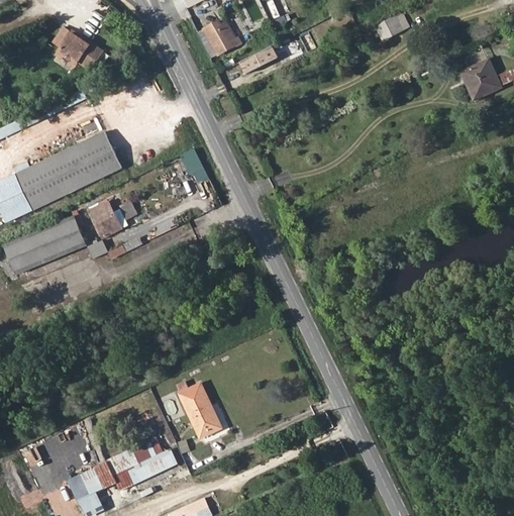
[(268,8),(282,4),(280,0),(266,0),(268,8)]
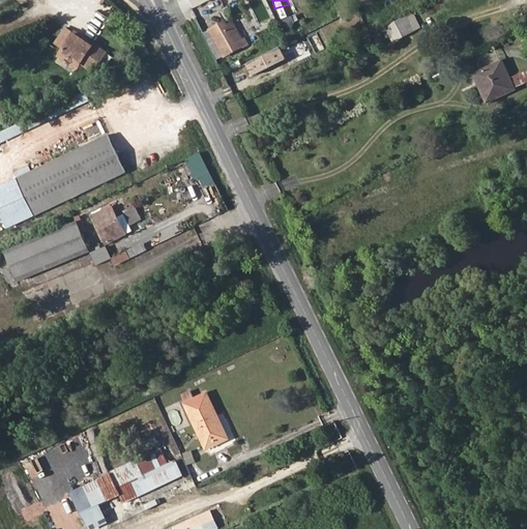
[(19,8),(4,17),(7,21),(21,13),(19,8)]
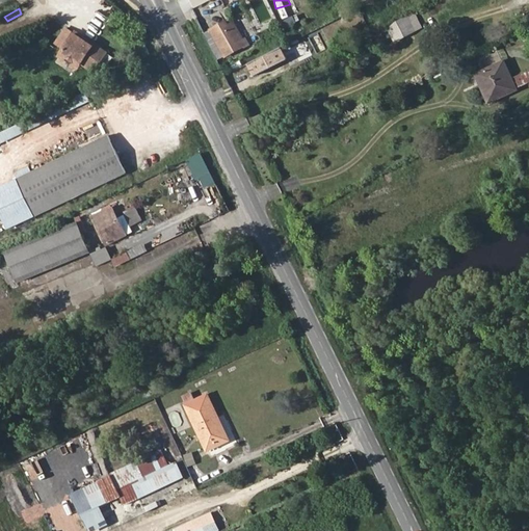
[(392,41),(420,28),(413,10),(385,24),(392,41)]
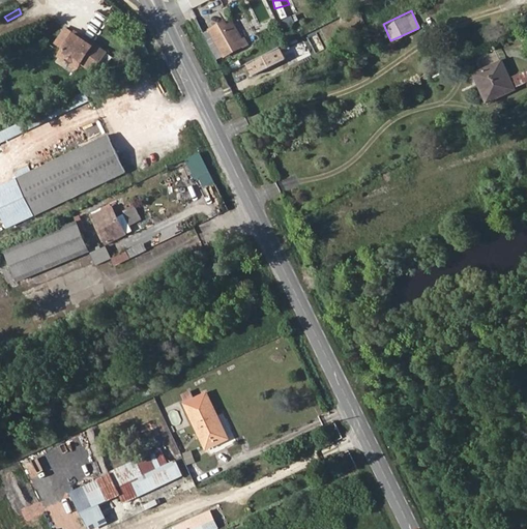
[(282,28),(297,21),(294,12),(279,20),(282,28)]
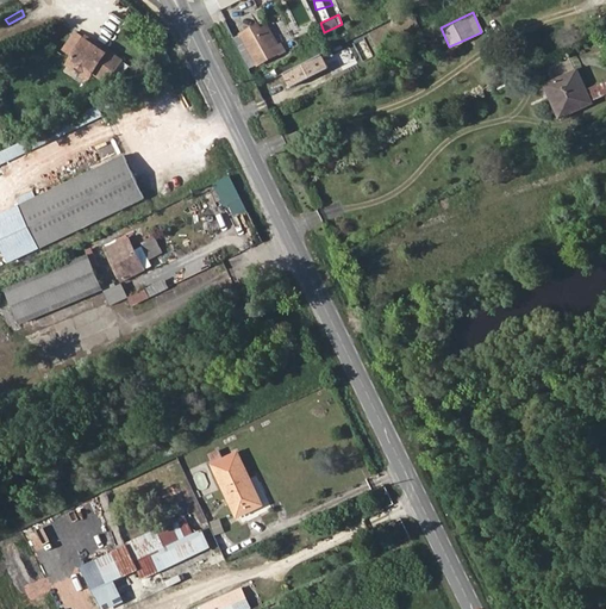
[(276,44),(274,45),(263,26),(258,29),(255,23),(237,33),(255,66),(276,53),(277,55),(281,53),(281,50),(276,44)]
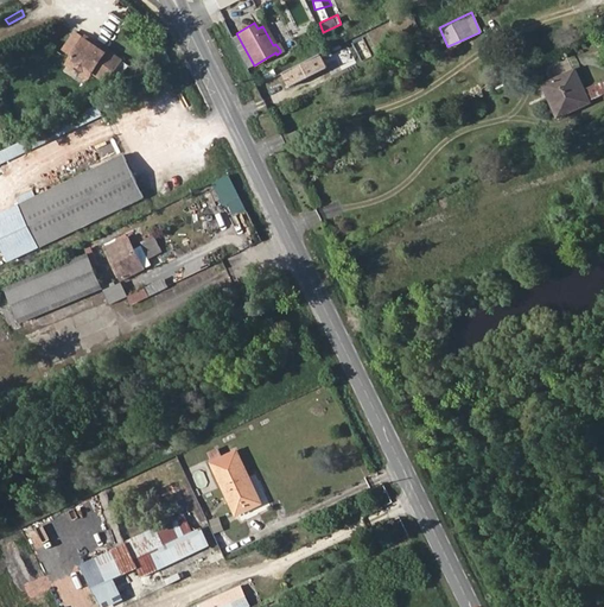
[(70,58),(81,40),(72,36),(61,51),(70,58)]
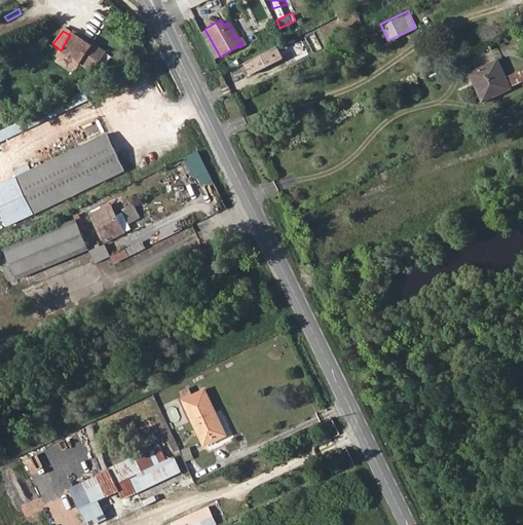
[(87,47),(89,44),(72,32),(70,35),(87,47)]
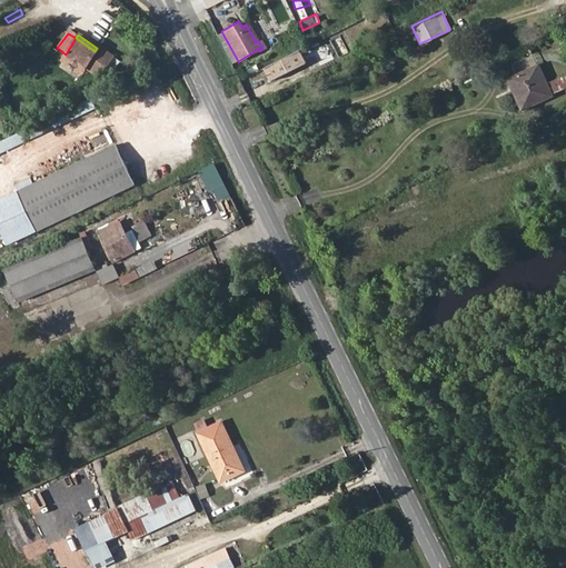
[(338,35),(328,38),(335,57),(346,52),(338,35)]
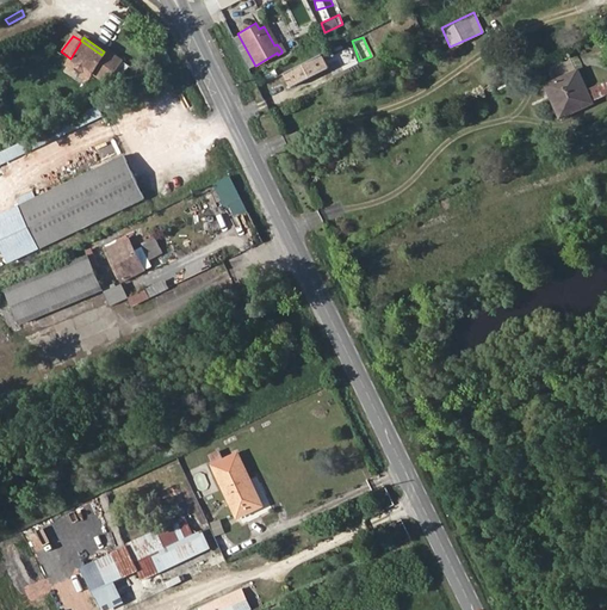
[(117,60),(104,51),(101,55),(81,41),(70,59),(67,63),(87,76),(90,73),(103,82),(117,60)]
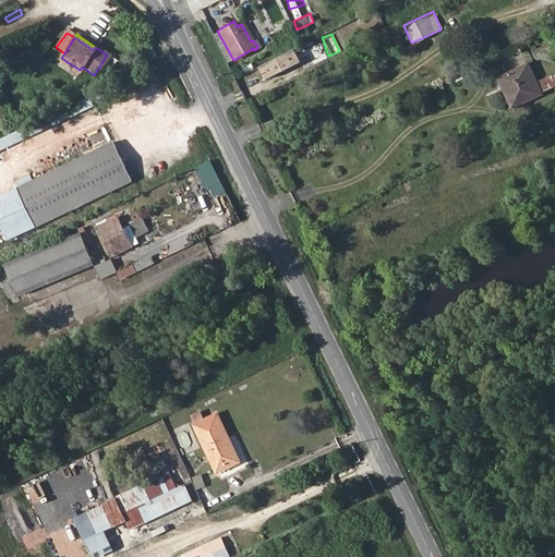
[(285,53),(257,68),(264,81),(291,65),(285,53)]
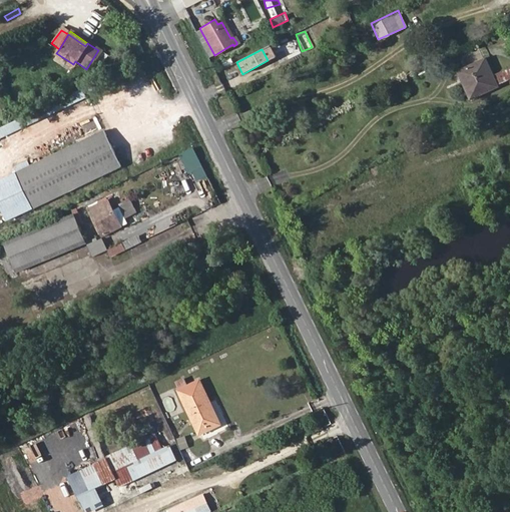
[(71,67),(73,64),(56,53),(54,56),(71,67)]
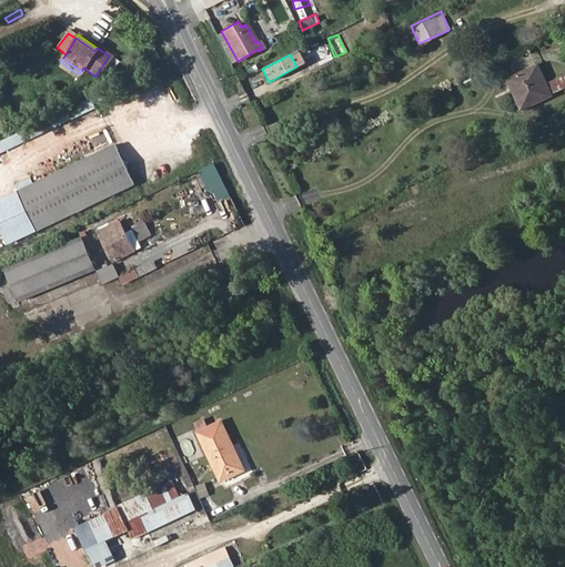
[(536,63),(505,79),(520,109),(564,85),(564,74),(546,83),(536,63)]
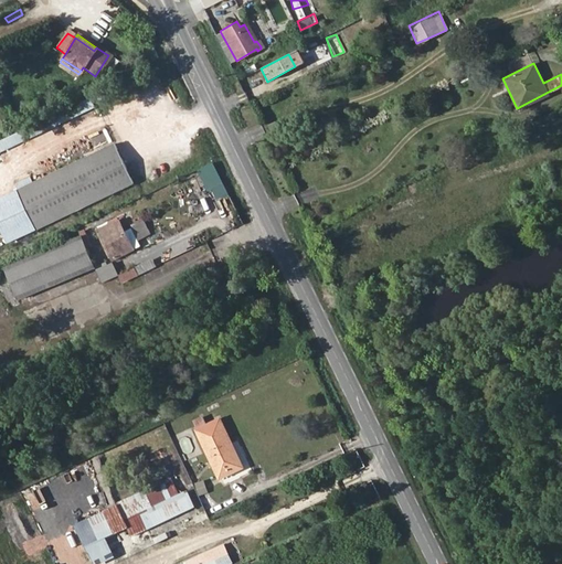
[(44,127),(94,108),(89,98),(40,116),(44,127)]
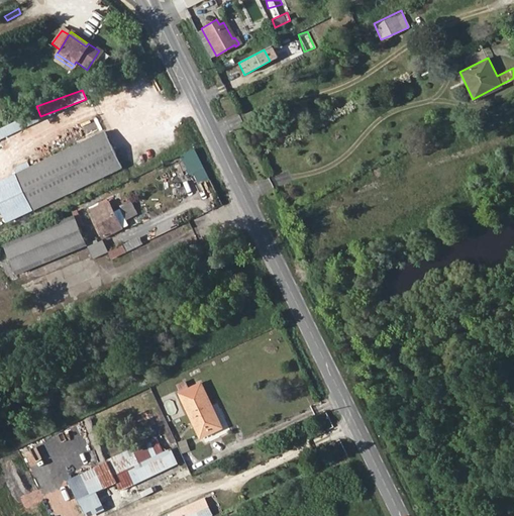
[(17,117),(0,125),(0,137),(22,126),(17,117)]
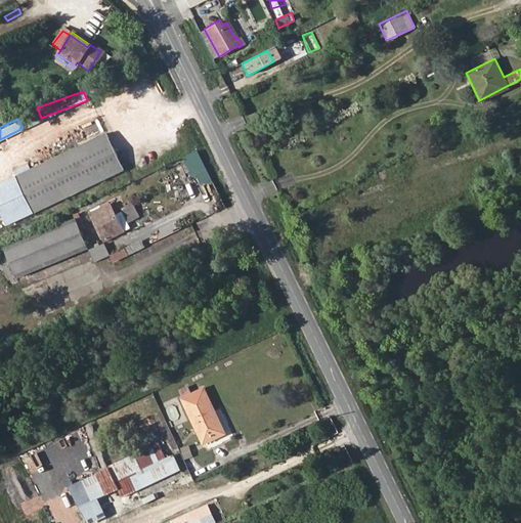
[(122,171),(104,134),(14,176),(32,213),(122,171)]
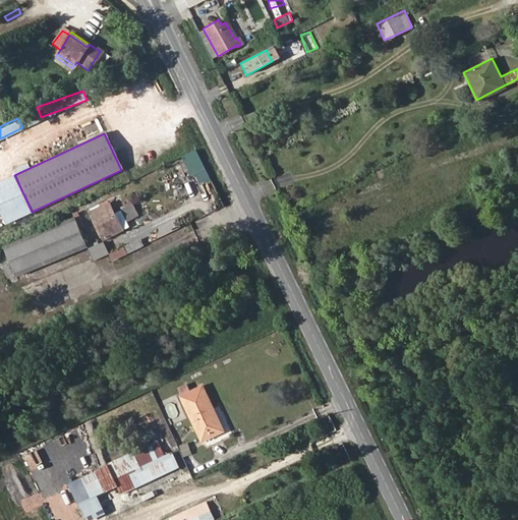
[(193,149),(180,156),(196,184),(209,177),(193,149)]
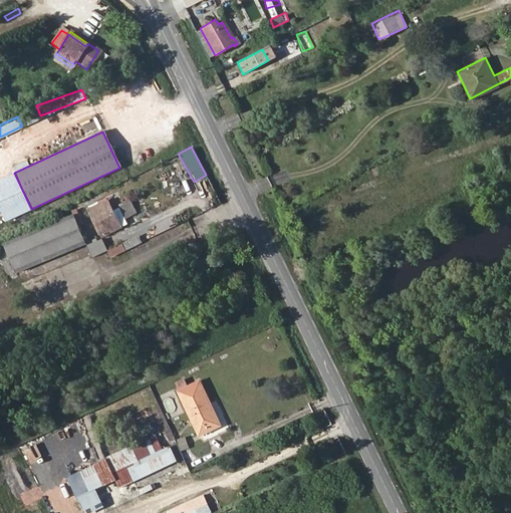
[(104,203),(86,212),(99,239),(124,227),(116,210),(109,214),(104,203)]
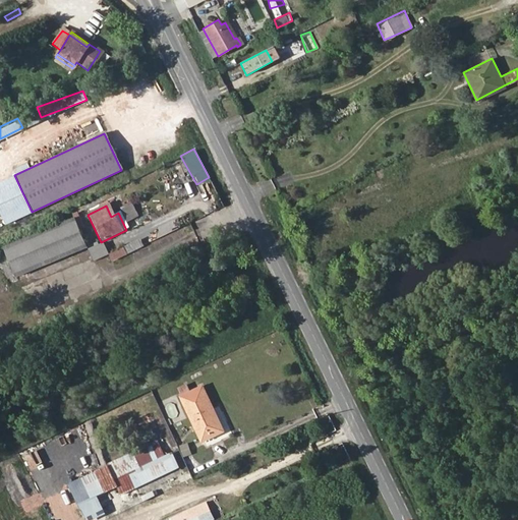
[(73,218),(3,247),(14,276),(84,246),(73,218)]
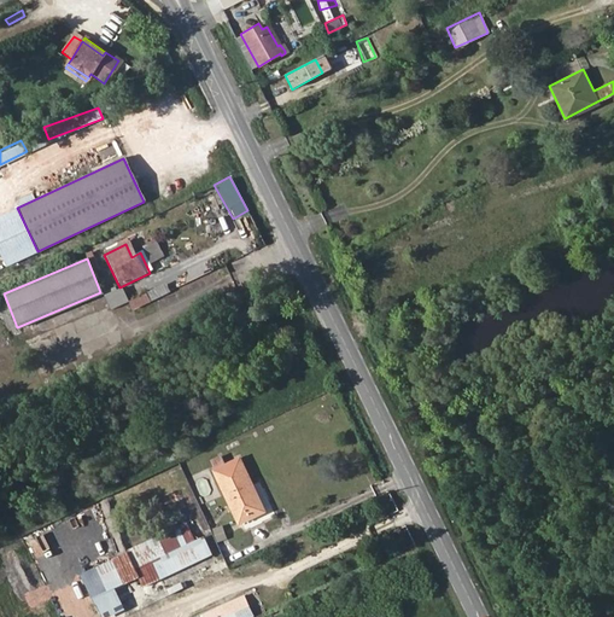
[(130,309),(146,302),(142,294),(127,301),(130,309)]
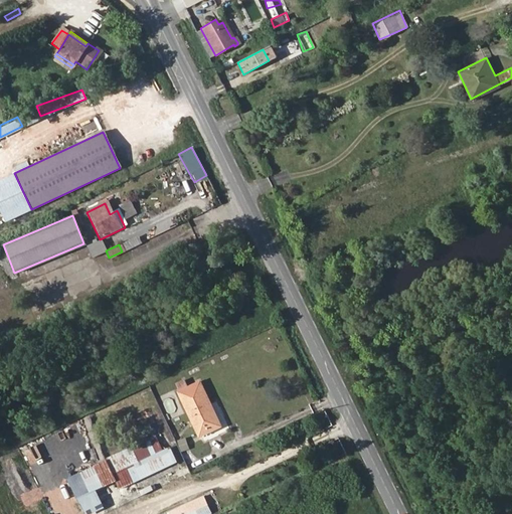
[(433,319),(436,326),(444,322),(446,325),(454,320),(449,311),(433,319)]
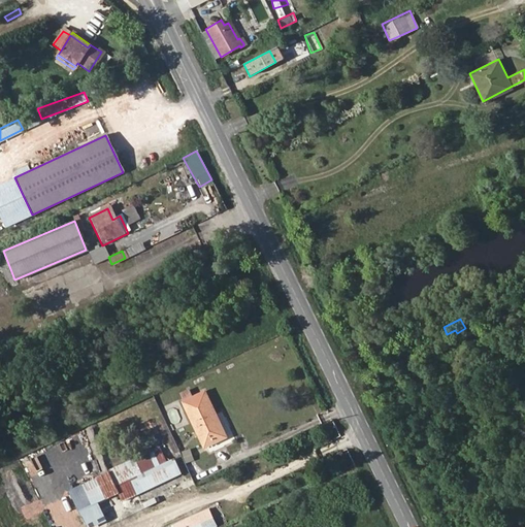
[(473,331),(479,342),(488,338),(483,328),(473,331)]
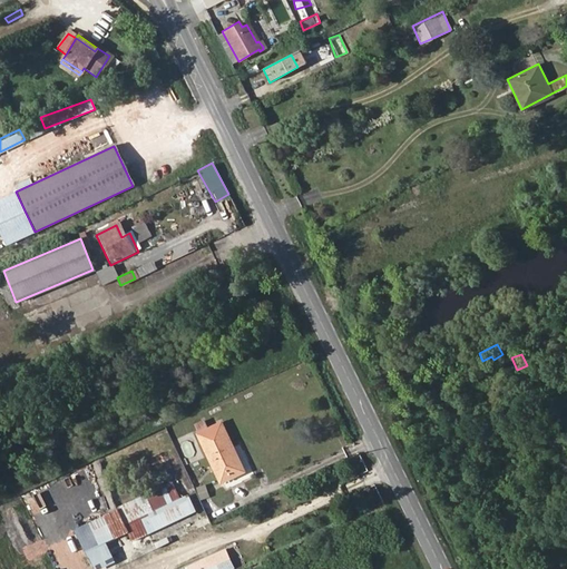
[(218,482),(242,471),(218,422),(196,433),(218,482)]
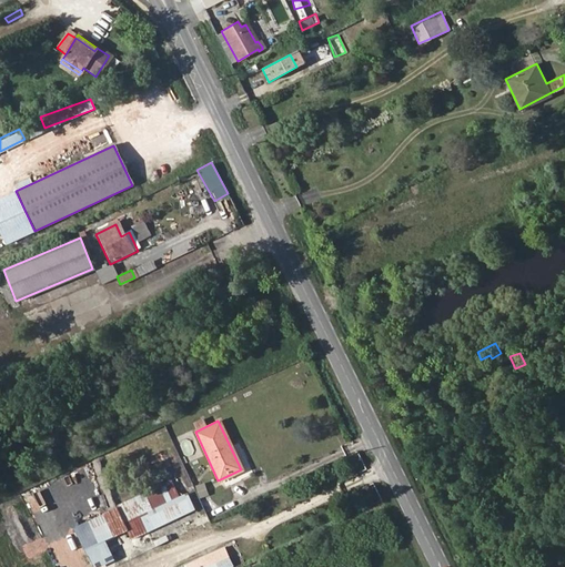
[(191,484),(197,496),(207,492),(201,481),(191,484)]
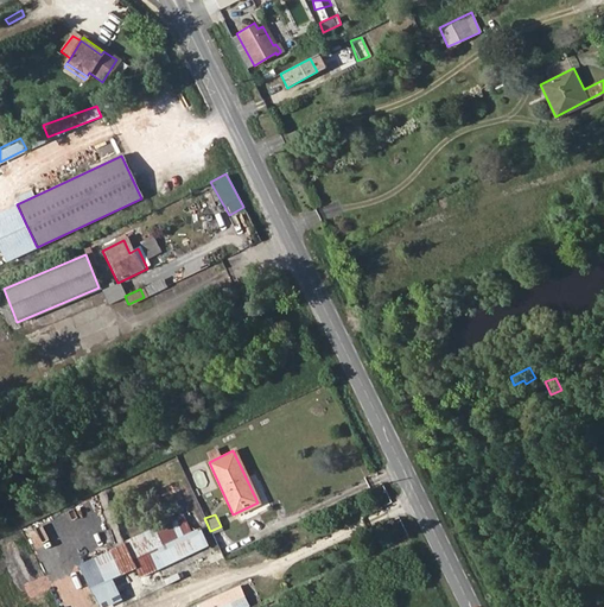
[(133,561),(139,575),(203,545),(195,529),(186,532),(178,516),(124,542),(133,561)]
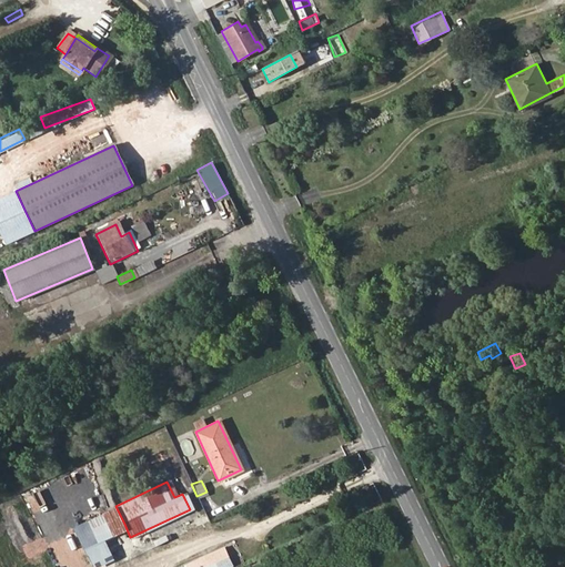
[(49,506),(67,499),(63,492),(46,497),(49,506)]
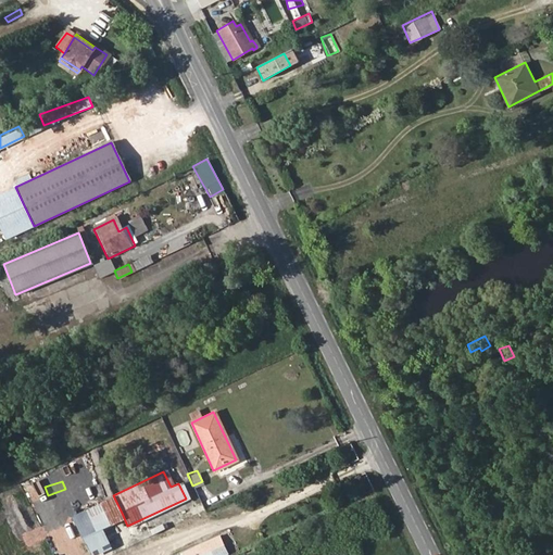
[(113,495),(101,502),(109,518),(122,513),(113,495)]
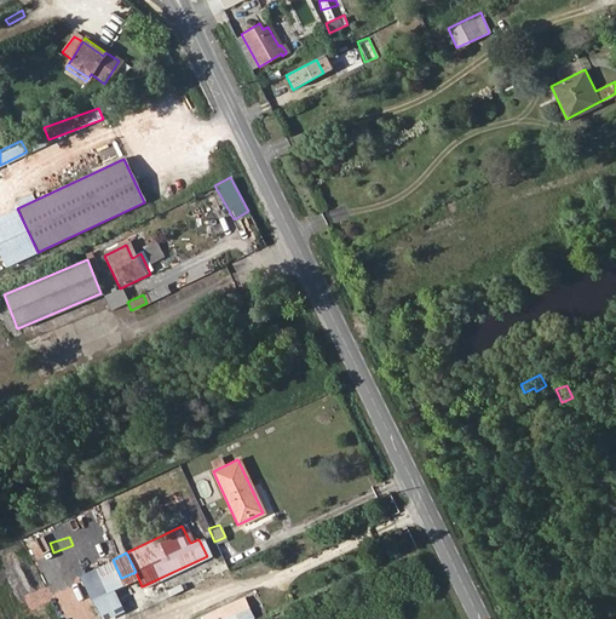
[(101,567),(110,580),(116,575),(107,562),(101,567)]
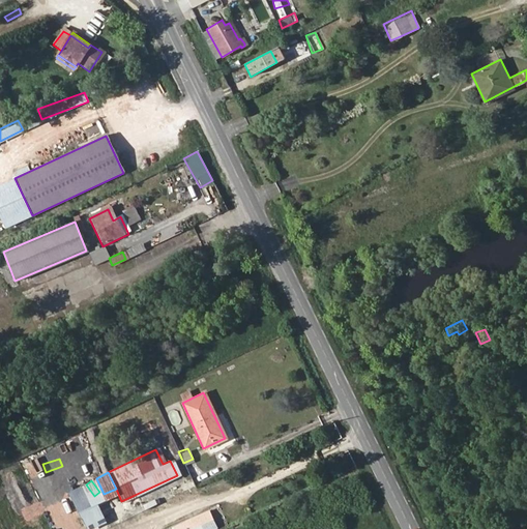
[(75,490),(80,502),(91,526),(98,523),(82,487),(75,490)]
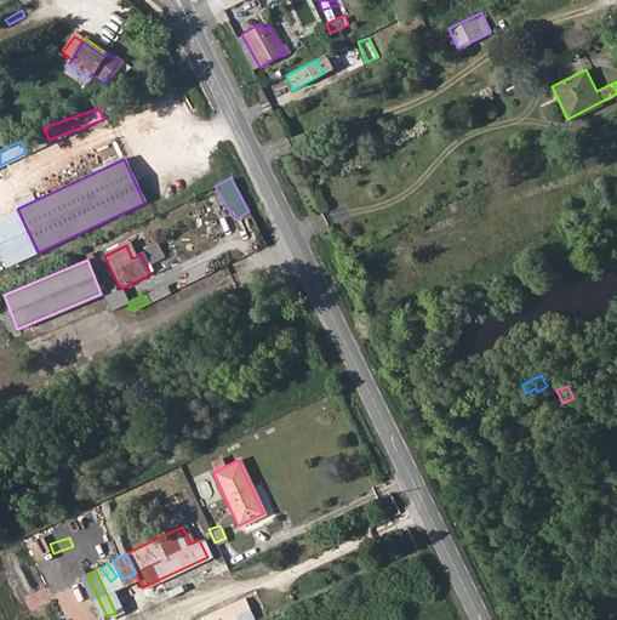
[(245,597),(203,615),(205,619),(234,619),(238,619),(246,619),(253,616),(245,597)]
